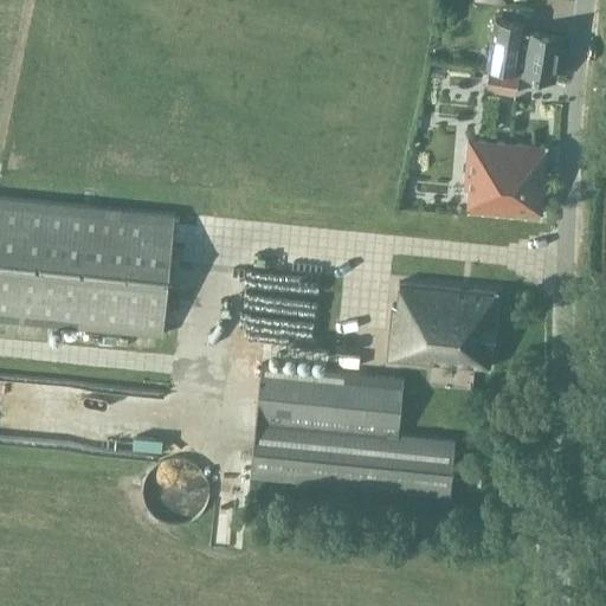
[(526,24),(492,18),(484,70),(555,81),(562,34),(526,28),(526,24)]
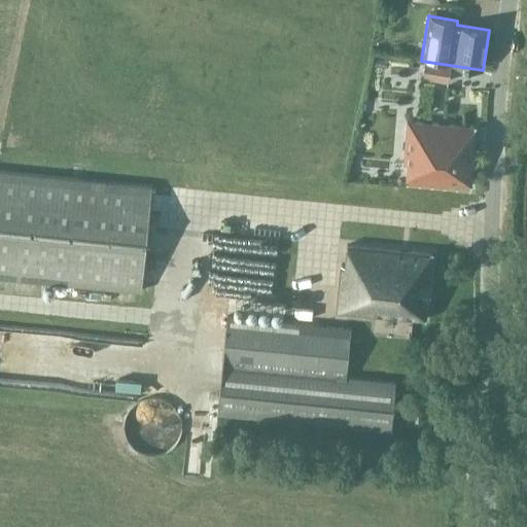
[(450,65),(424,61),(421,79),(447,83),(450,65)]
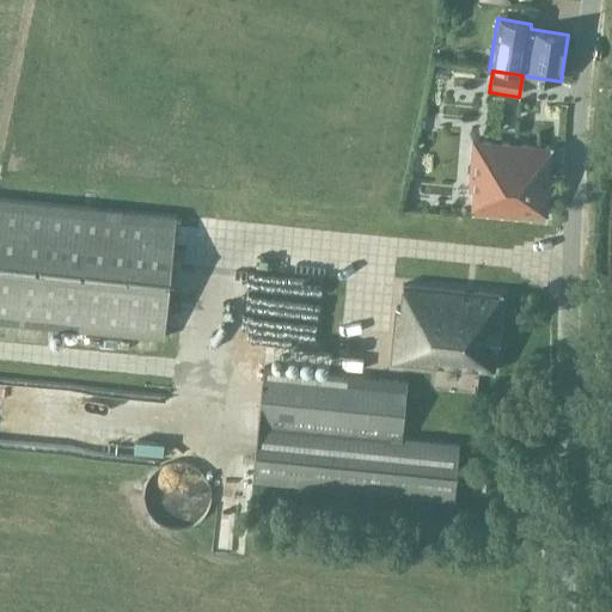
[(552,146),(471,139),(467,190),(472,191),(470,213),(546,219),(552,146)]
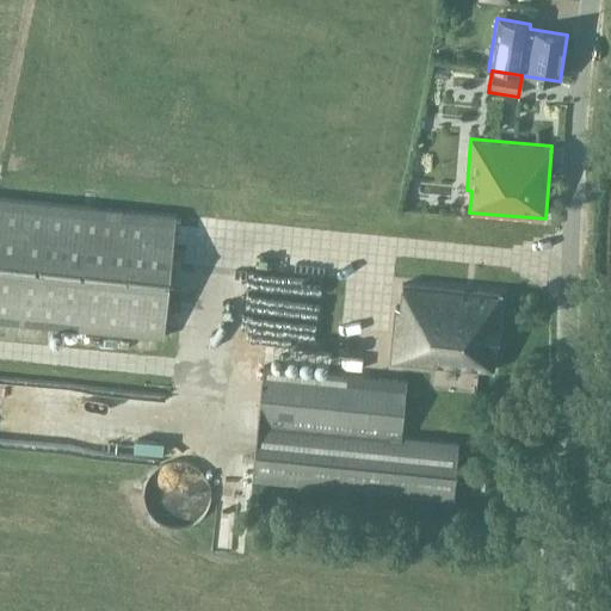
[(0,321),(162,339),(174,216),(0,197),(0,321)]
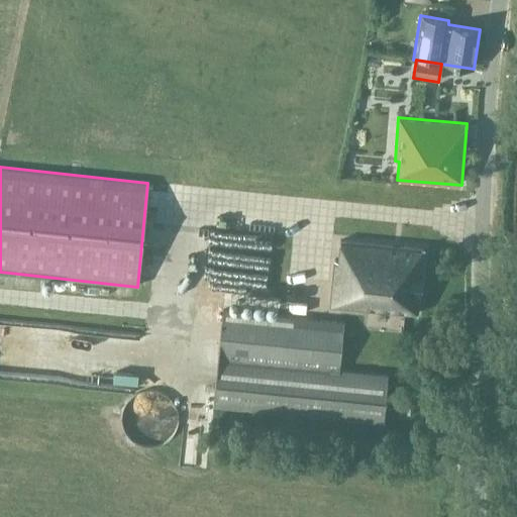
[(424,247),(339,238),(337,261),(333,260),(328,306),(417,315),(424,247)]
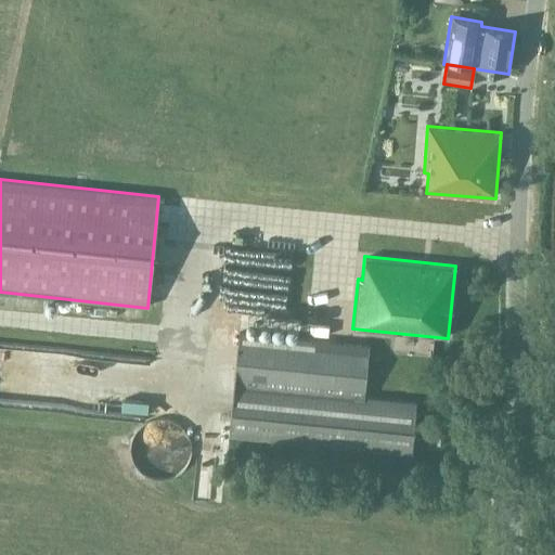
[(364,397),(369,346),(239,332),(228,438),(411,455),(415,402),(364,397)]
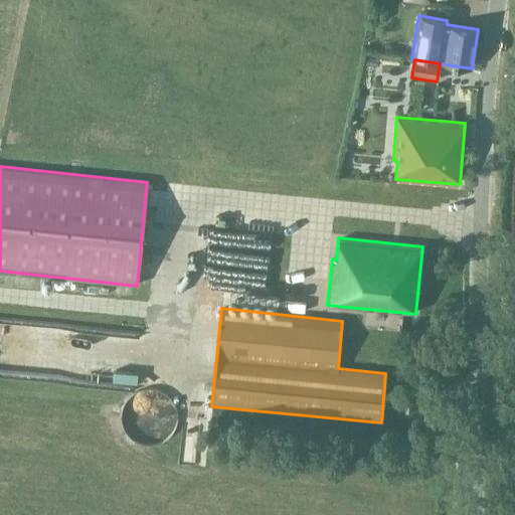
[(153,388),(147,388),(141,389),(135,391),(131,394),(127,398),(124,402),(122,406),(121,411),(120,416),(121,420),(122,424),(123,428),(125,432),(127,436),(131,439),(135,442),(139,444),(144,445),(151,445),(156,444),(161,443),(166,440),(169,437),(173,432),(175,425),(177,420),(177,415),(177,410),(175,405),(172,400),(169,396),(165,393),(159,389),(153,388)]
